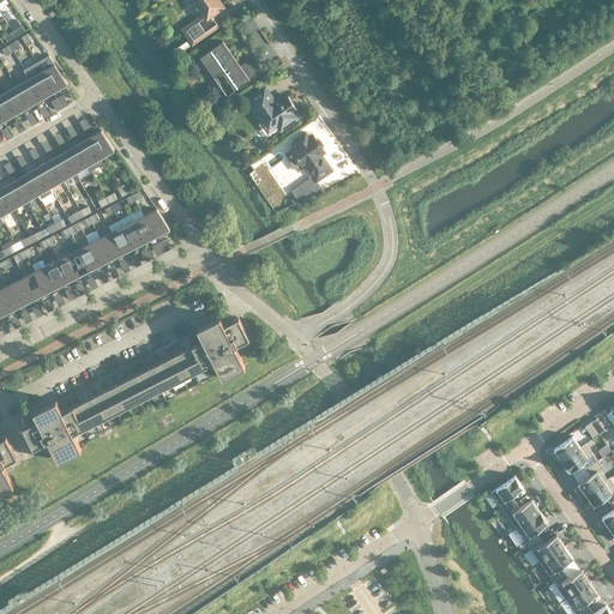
[(194,0),(205,14),(181,30),(191,44),(221,24),(214,13),(224,6),(220,0),(194,0)]
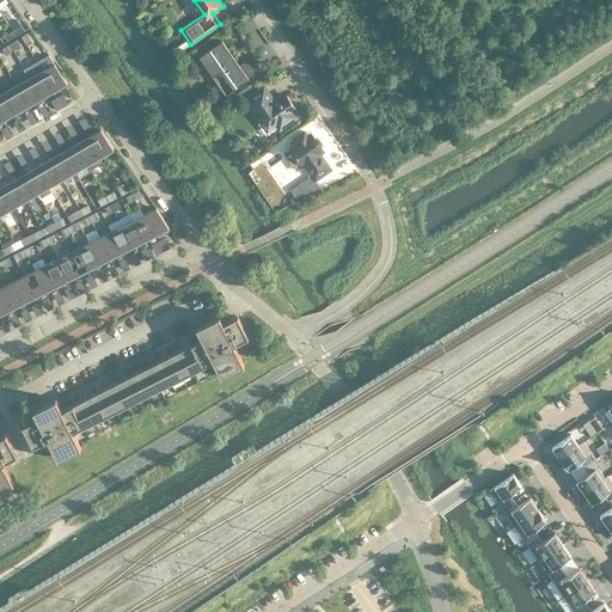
[(22,25),(13,31),(17,36),(26,30),(25,30),(22,25)]
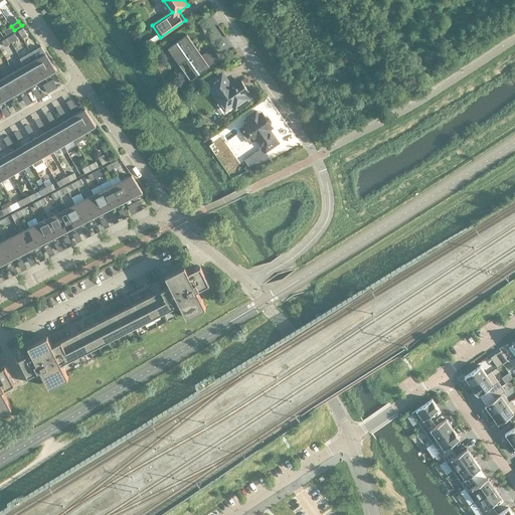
[(14,30),(11,26),(4,30),(6,34),(5,35),(14,30)]
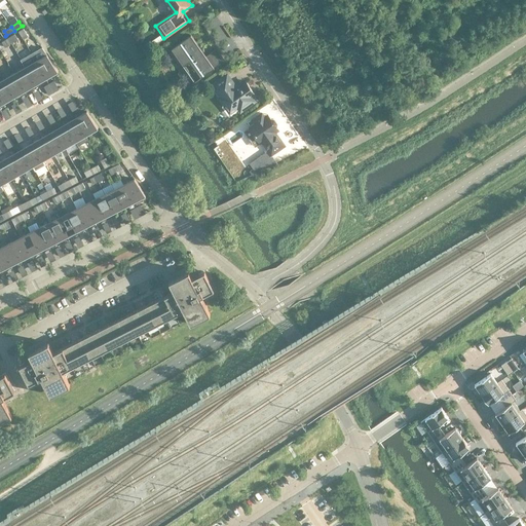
[(28,36),(24,29),(19,32),(23,39),(28,36)]
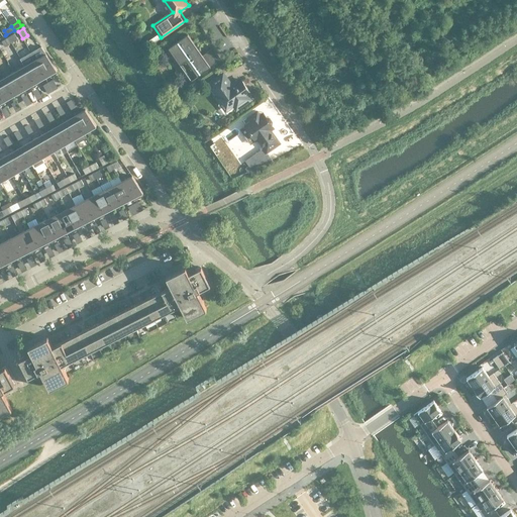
[(17,38),(14,33),(8,37),(11,42),(17,38)]
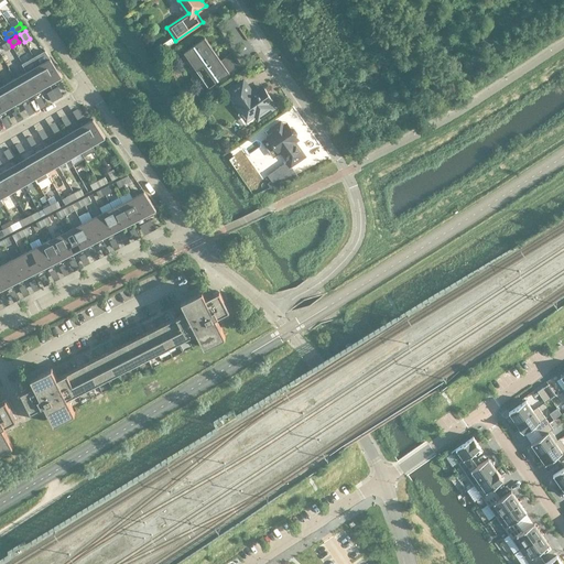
[(232,52),(221,60),(205,38),(186,51),(210,86),(241,64),(232,52)]
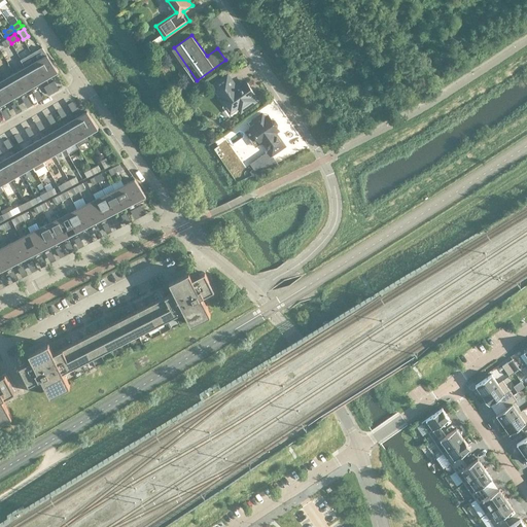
[(11,43),(8,38),(2,42),(4,47),(11,43)]
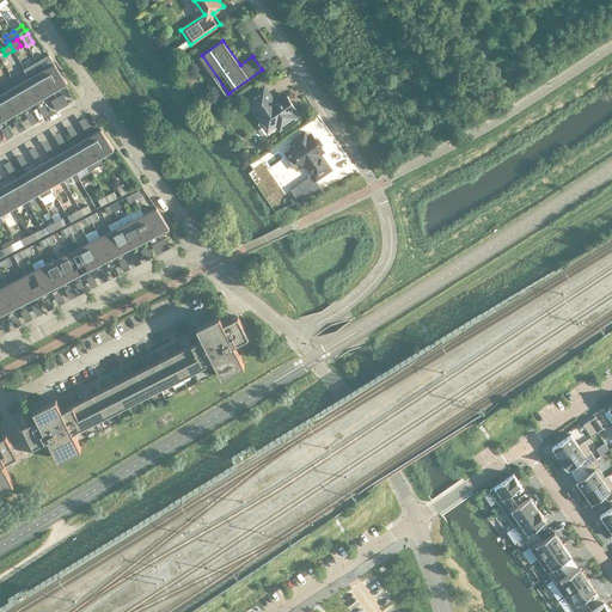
[(55,63),(42,71),(53,91),(68,83),(55,63)]
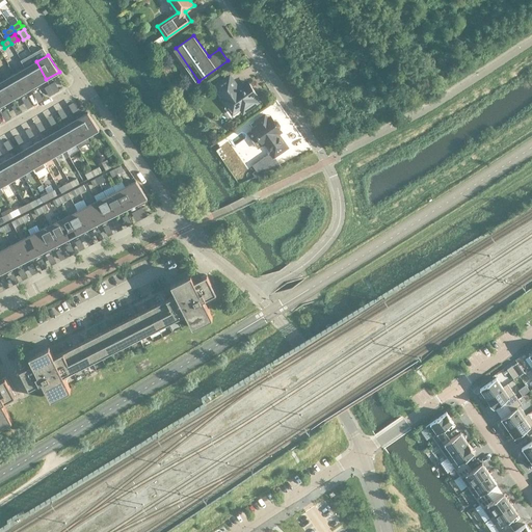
[(46,79),(36,61),(25,68),(35,85),(46,79)]
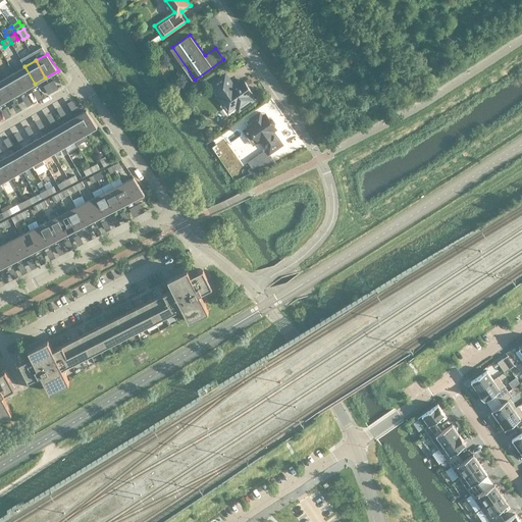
[(35,84),(24,66),(14,72),(24,90),(35,84)]
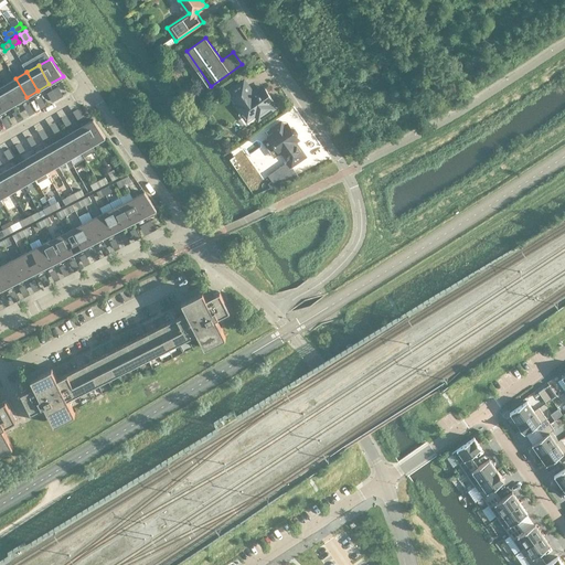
[(27,97),(16,78),(4,85),(14,104),(27,97)]
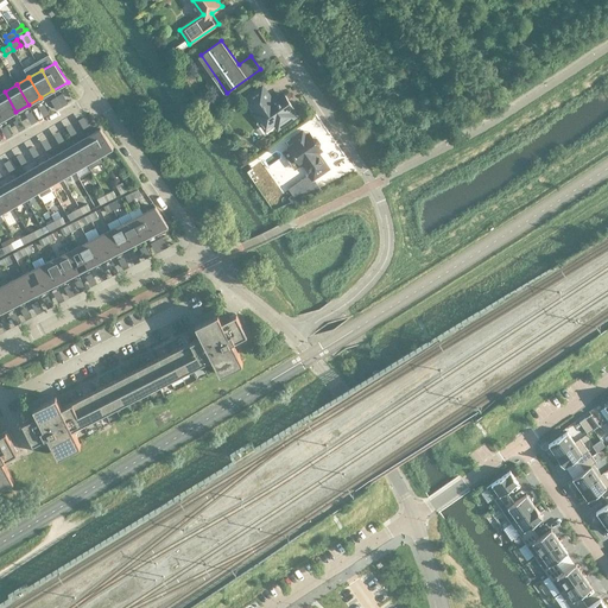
[(255,114),(261,121),(259,122),(266,132),(273,127),(272,125),(276,122),(279,127),(295,116),(291,112),(295,109),(283,93),(283,94),(272,102),(270,100),(271,100),(263,87),(247,99),(257,113),(255,114)]
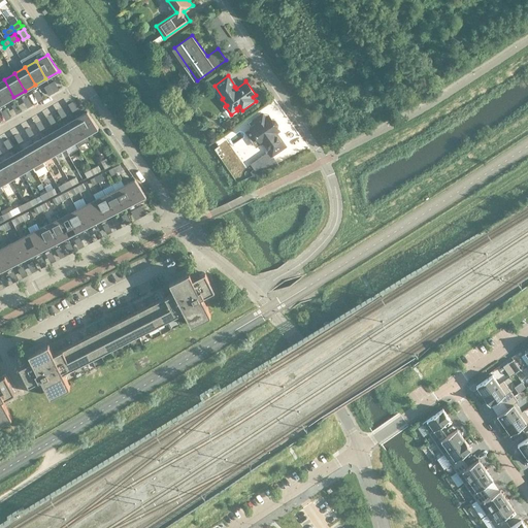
[(13,97),(4,79),(0,81),(0,98),(3,103),(13,97)]
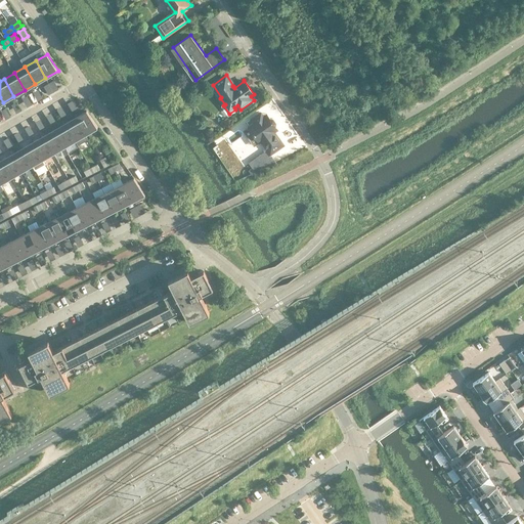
[(87,111),(76,118),(85,134),(98,127),(87,111)]
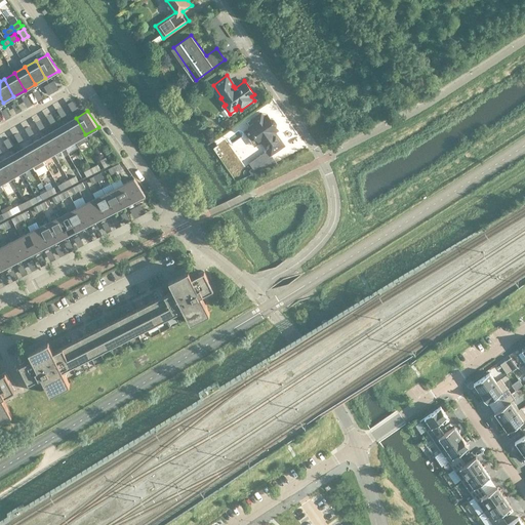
[(284,146),(275,132),(277,131),(278,132),(279,130),(276,126),(276,123),(273,119),(270,118),(271,118),(268,113),(266,115),(265,117),(261,113),(255,117),(257,121),(248,127),(259,144),(261,142),(271,155),(284,146)]
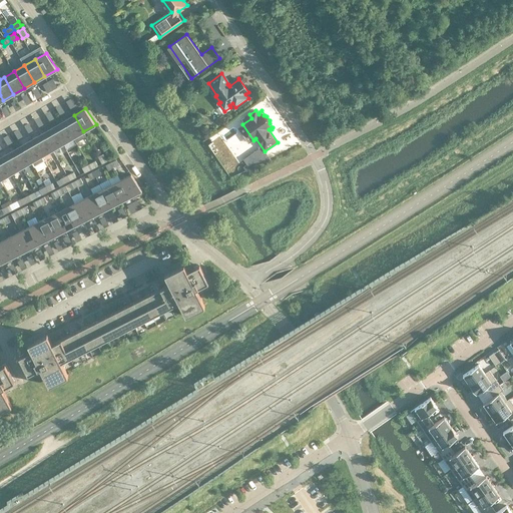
[(86,136),(83,131),(74,115),(63,121),(73,137),(76,142),(86,136)]
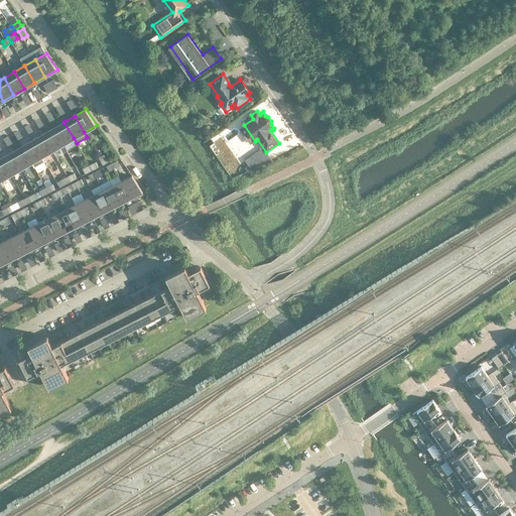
[(74,138),(63,122),(53,128),(62,144),(74,138)]
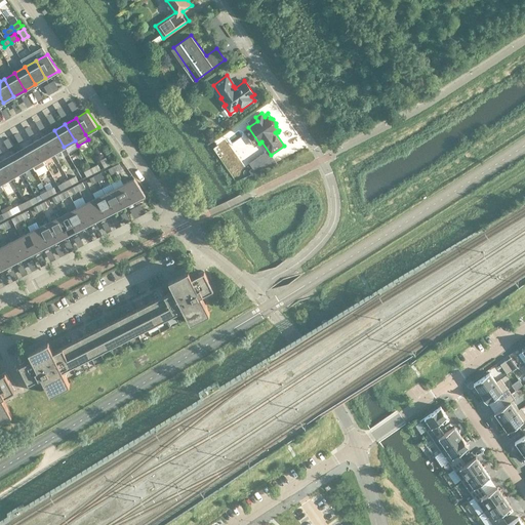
[(64,147),(54,130),(44,136),(53,153),(64,147)]
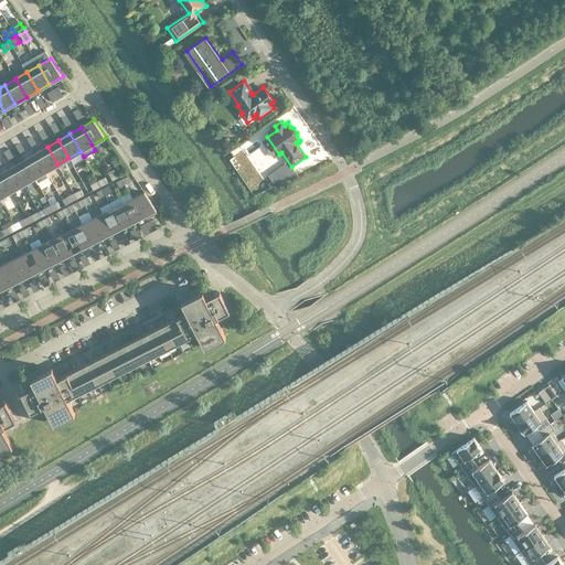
[(57,164),(48,147),(35,153),(46,171),(57,164)]
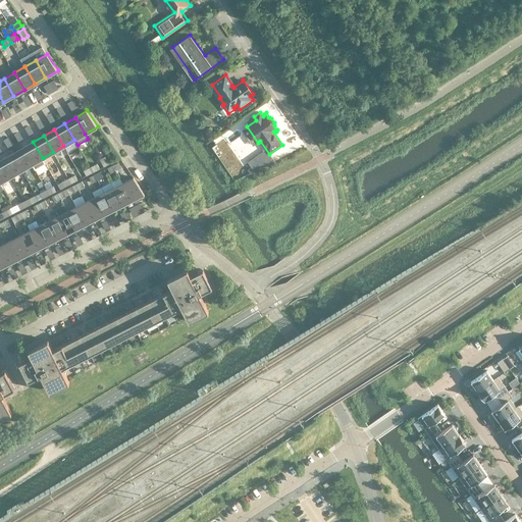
[(46,163),(43,158),(33,142),(22,148),(32,164),(35,169),(46,163)]
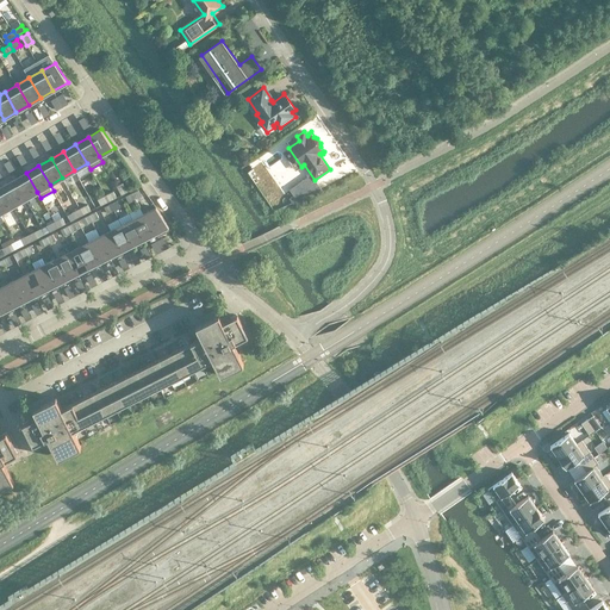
[(37,192),(26,173),(13,180),(25,199),(37,192)]
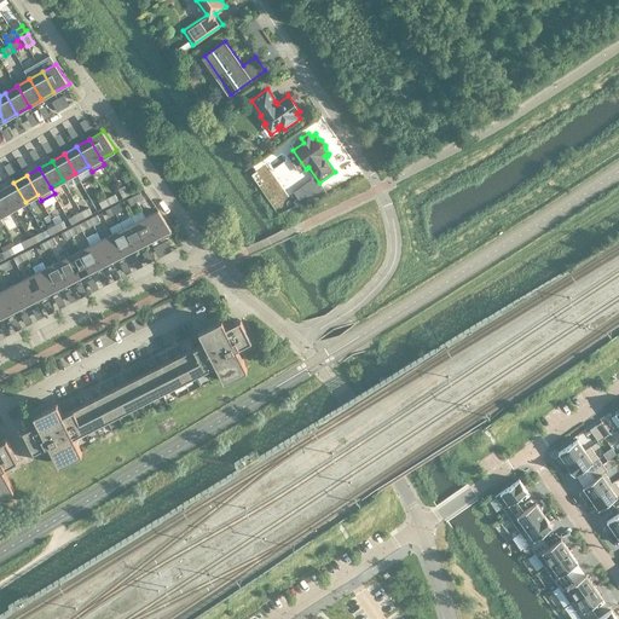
[(25,202),(13,183),(1,190),(12,209),(25,202)]
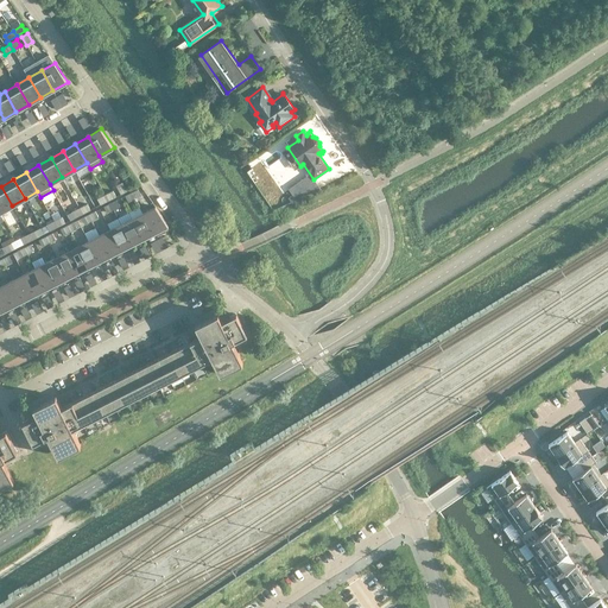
[(116,187),(121,195),(127,191),(122,183),(116,187)]
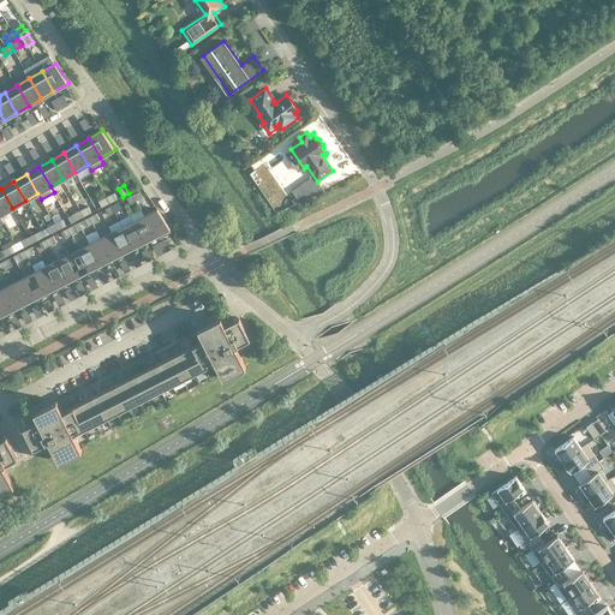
[(0,215),(12,208),(1,189),(0,189),(0,215)]
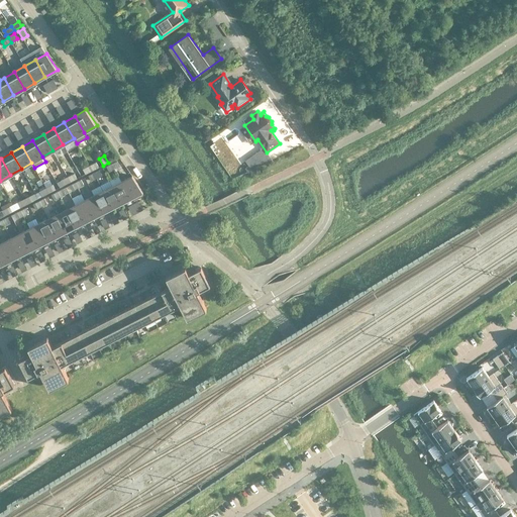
[(121,169),(118,162),(113,164),(115,169),(116,171),(121,169)]
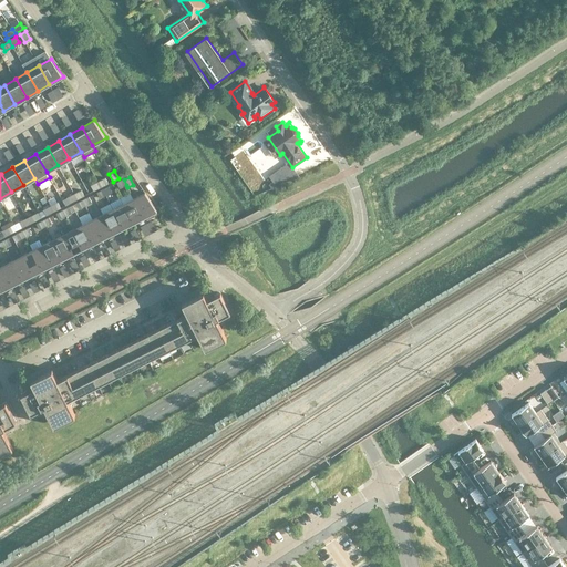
[(106,178),(99,182),(101,187),(109,184),(106,178)]
